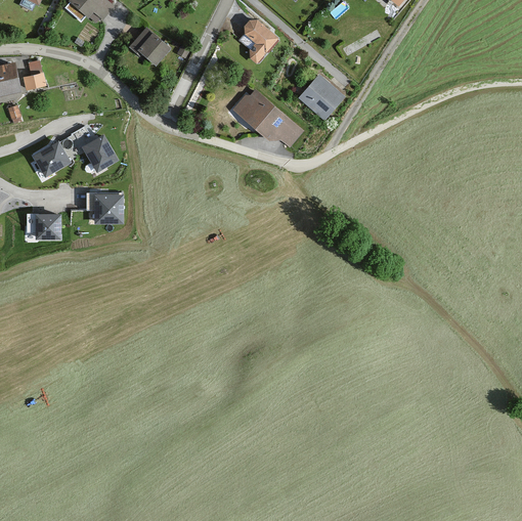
[(100,0),(71,0),(94,20),(104,9),(97,3),(100,0)]
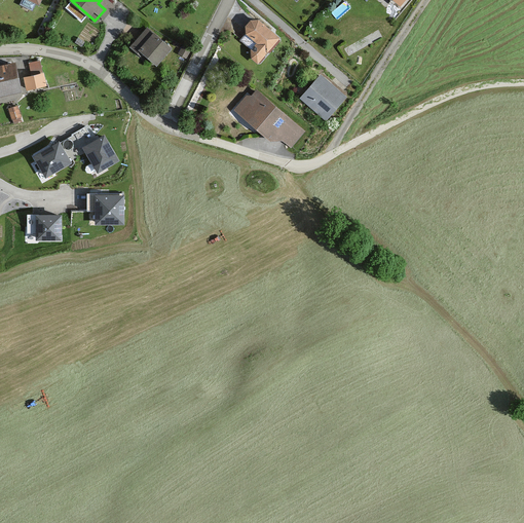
[(277,39),(256,20),(245,32),(258,44),(249,55),(257,63),(277,39)]
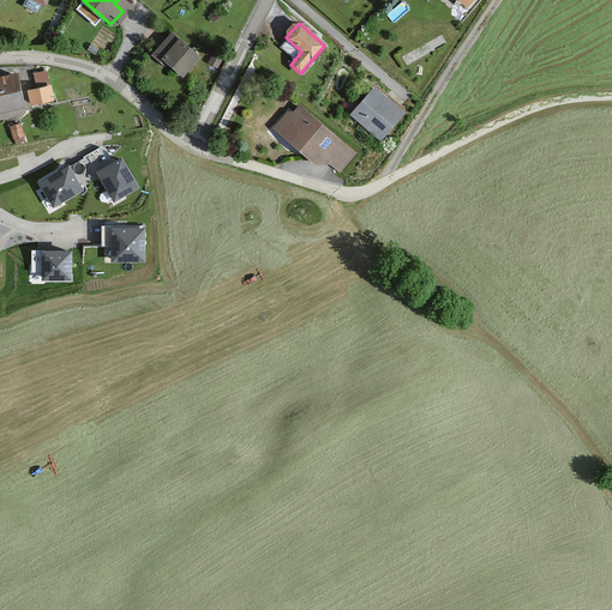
[(198,56),(179,40),(163,58),(183,74),(198,56)]
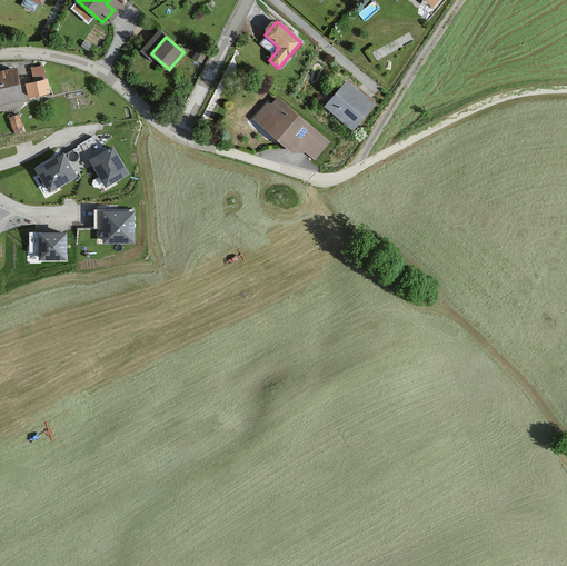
[(45,67),(31,69),(33,83),(25,85),(27,100),(50,96),(45,67)]
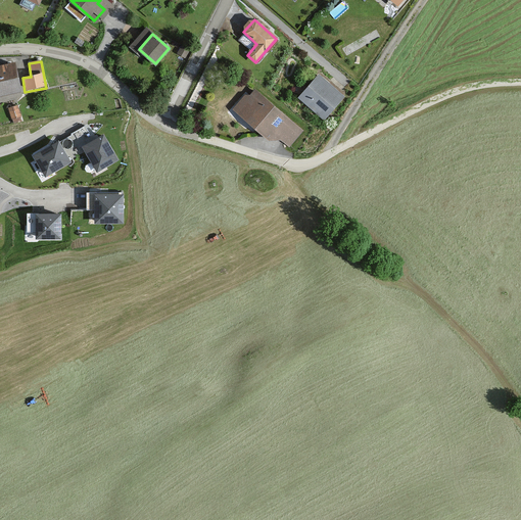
[(13,65),(0,67),(0,93),(18,89),(13,65)]
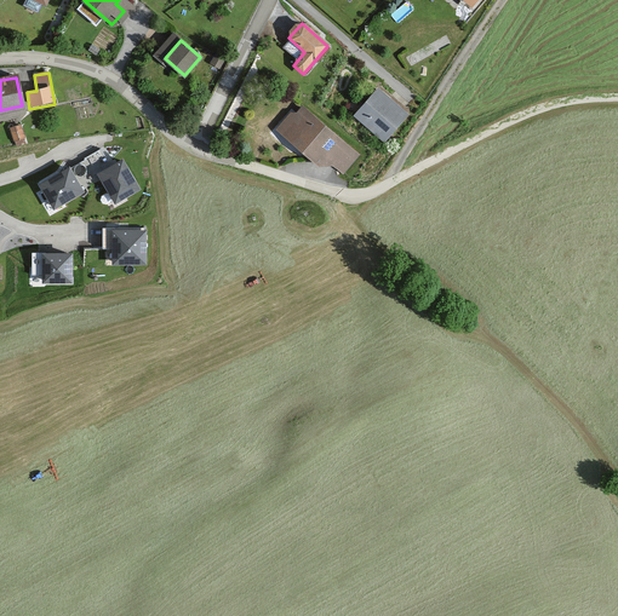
[(404,115),(377,91),(355,116),(382,140),(404,115)]
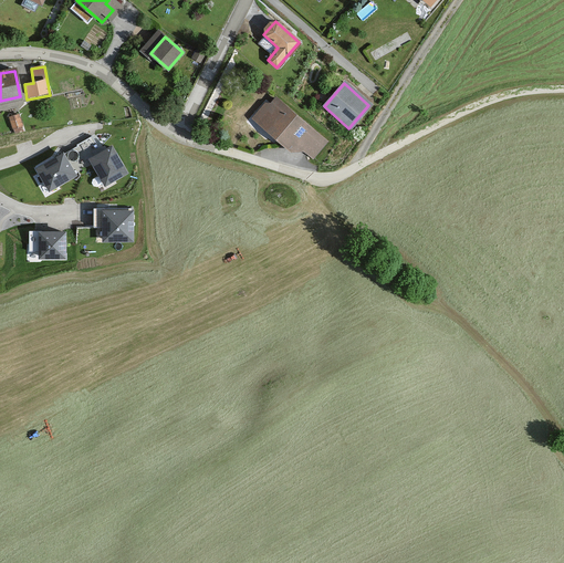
[(321,139),(272,96),(254,116),(304,159),(321,139)]
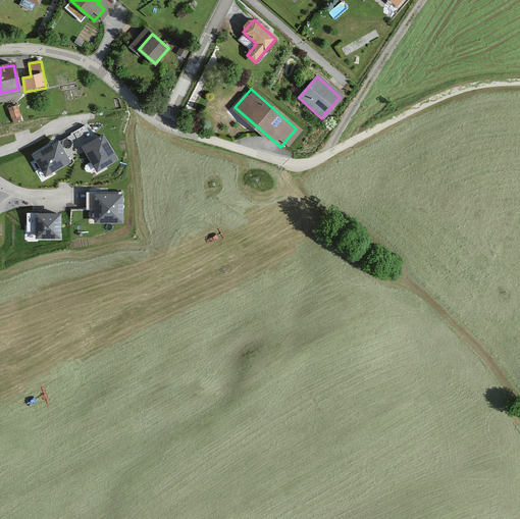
[(101,136),(82,147),(95,171),(115,160),(101,136)]
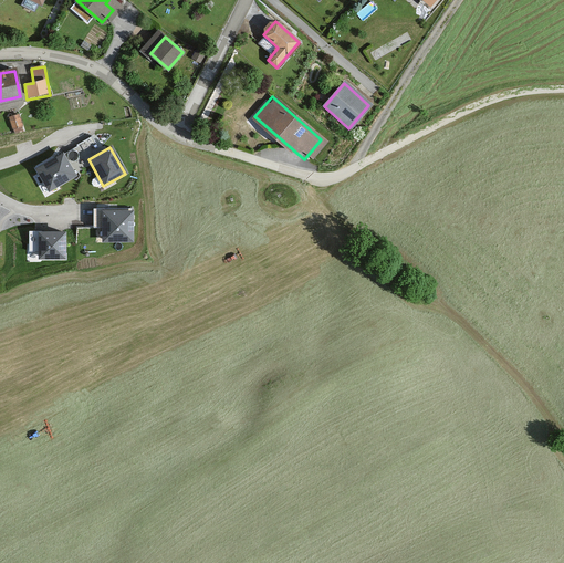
[(74,176),(61,155),(35,169),(48,190),(74,176)]
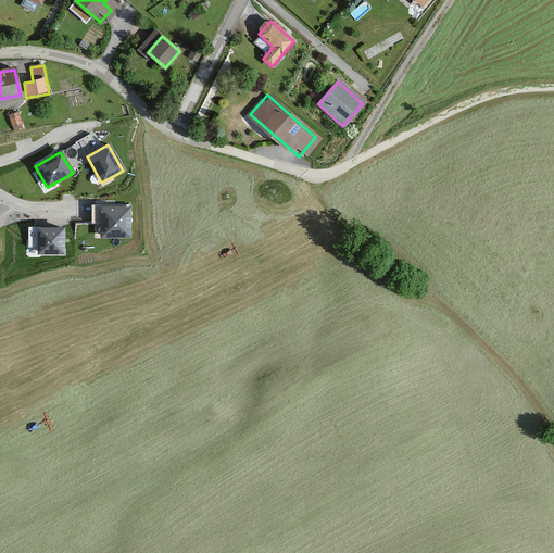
[(128,208),(100,208),(100,238),(128,238),(128,208)]
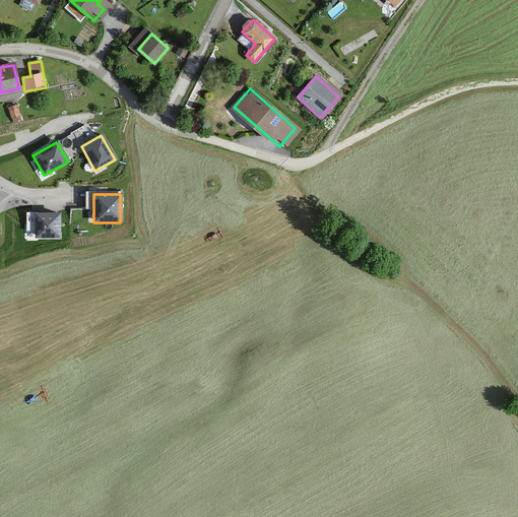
[(61,239),(60,212),(26,213),(26,240),(61,239)]
